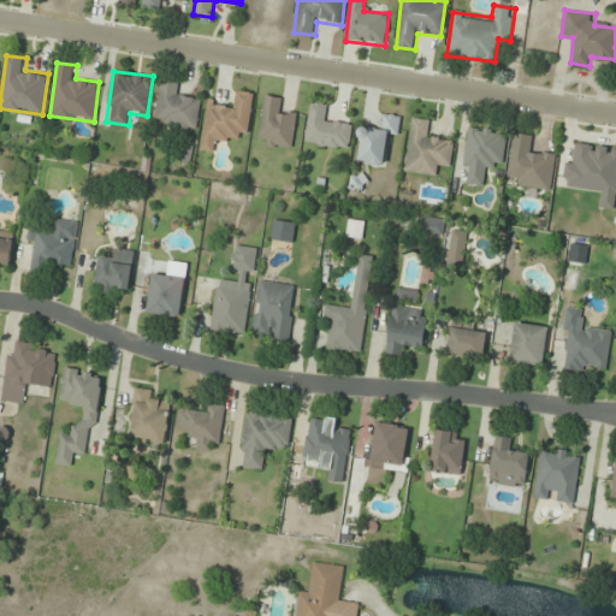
[(165,129),(197,132),(200,96),(179,94),(181,81),(160,80),(157,119),(166,120),(165,129)]
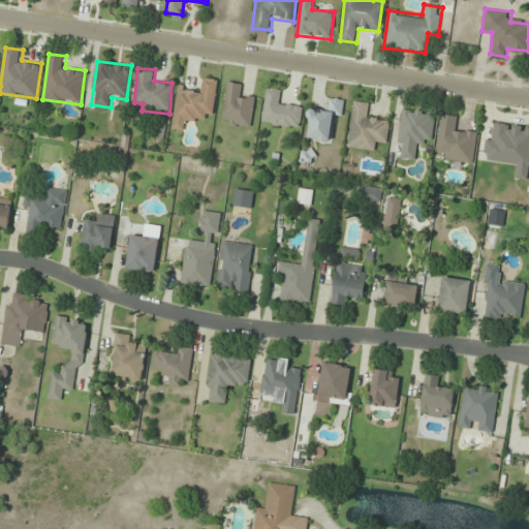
[(213,116),(218,80),(200,78),(198,88),(179,86),(173,129),(182,130),(184,120),(204,123),(205,115),(213,116)]
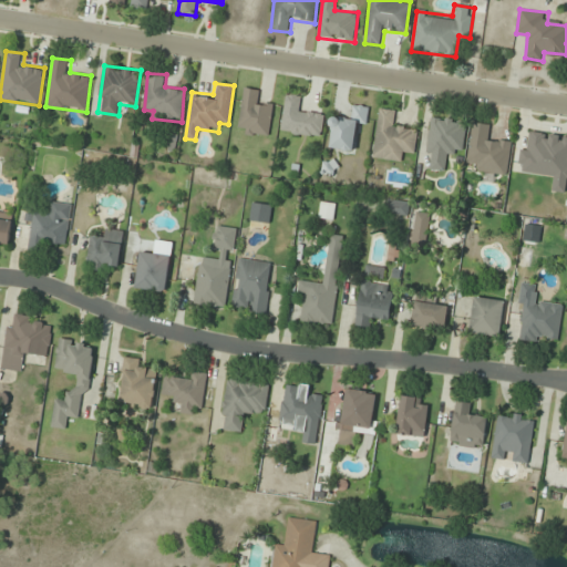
[(274,103),(256,101),(258,90),(243,88),(237,134),(269,138),(274,103)]
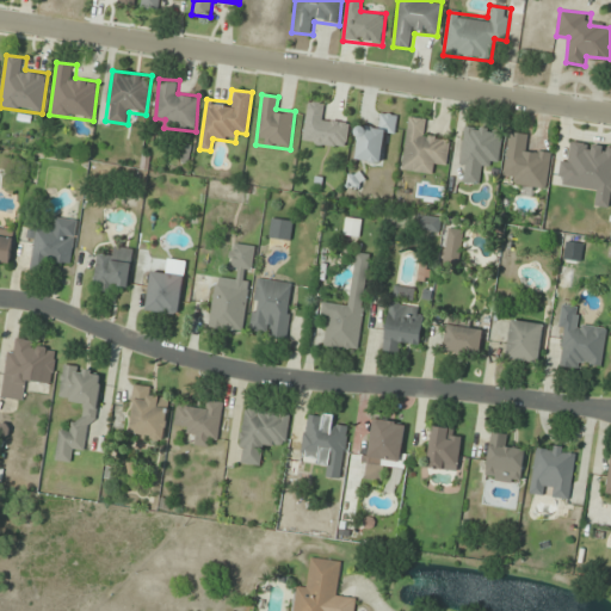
[(346,149),(350,123),(327,119),(329,104),(308,102),(302,142),(346,149)]
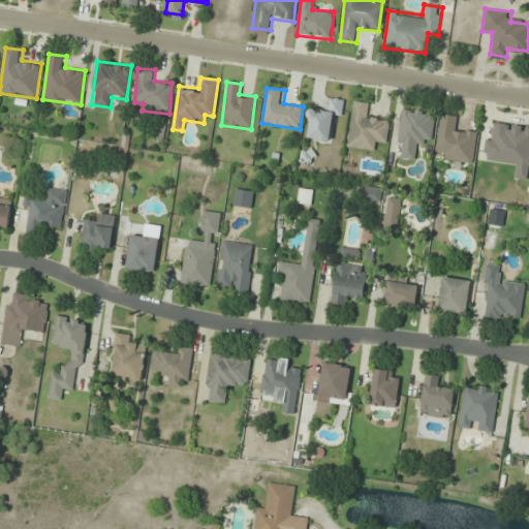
[(306,139),(330,143),(333,118),(342,119),(345,100),(329,98),(328,109),(311,106),(306,139)]
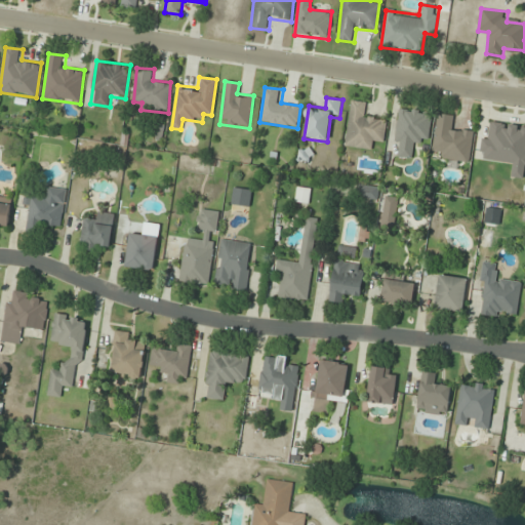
[(345,147),(372,151),(374,140),(385,143),(388,118),(368,115),(370,103),(351,99),(345,147)]
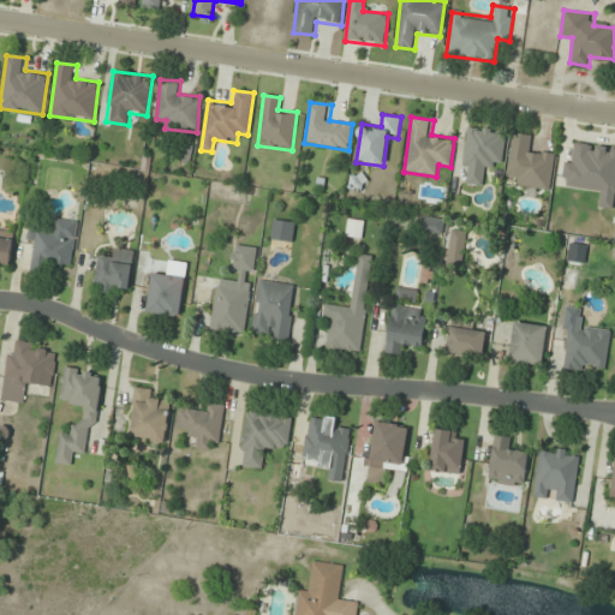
[(502,166),(506,131),(467,126),(461,171),(469,171),(467,184),(485,186),(488,163),(502,166)]
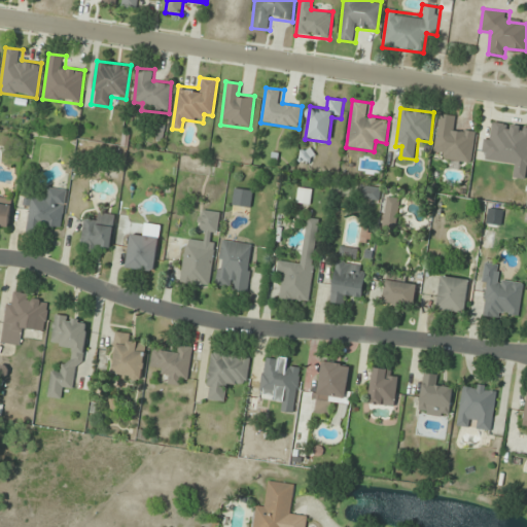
[(433,151),(443,152),(442,160),(471,164),(477,131),(456,128),(458,117),(438,114),(433,151)]
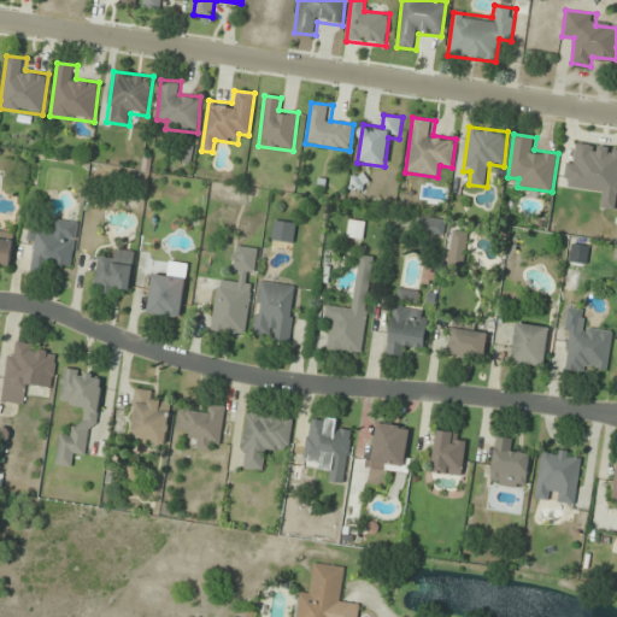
[(446,219),(422,216),(419,233),(444,236),(446,219)]
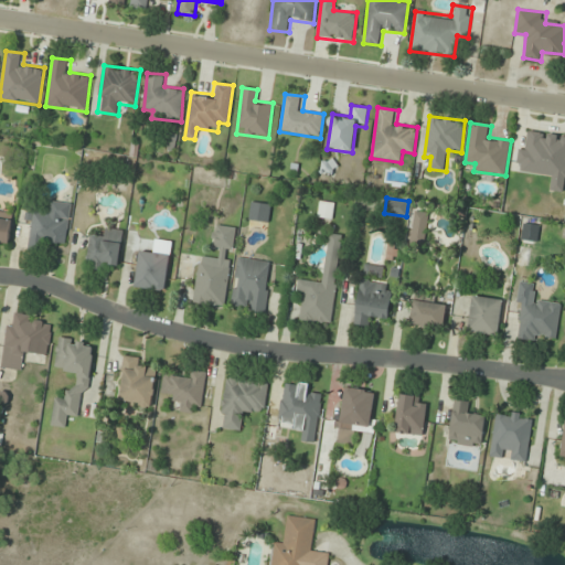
[(49,211),(30,210),(29,244),(67,246),(70,202),(50,201),(49,211)]
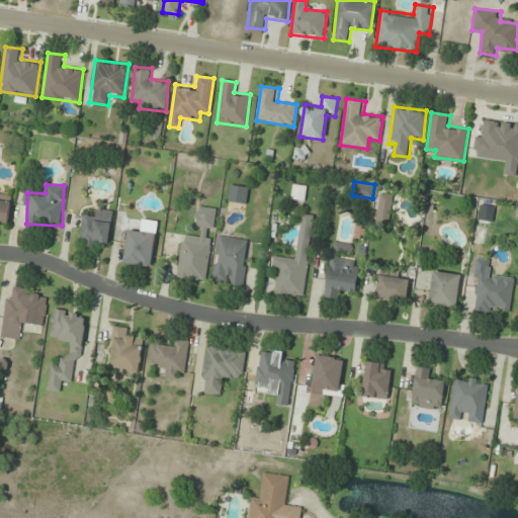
[(308,186),(294,184),(291,199),(305,201),(308,186)]
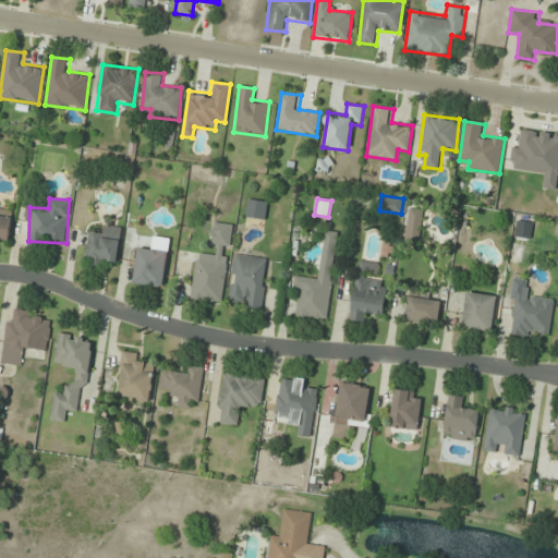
[(423,210),(410,208),(404,240),(417,242),(423,210)]
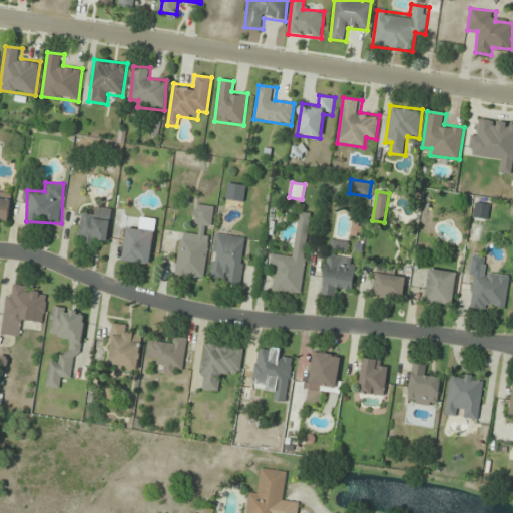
[(0,220),(8,221),(11,193),(0,192),(0,220)]
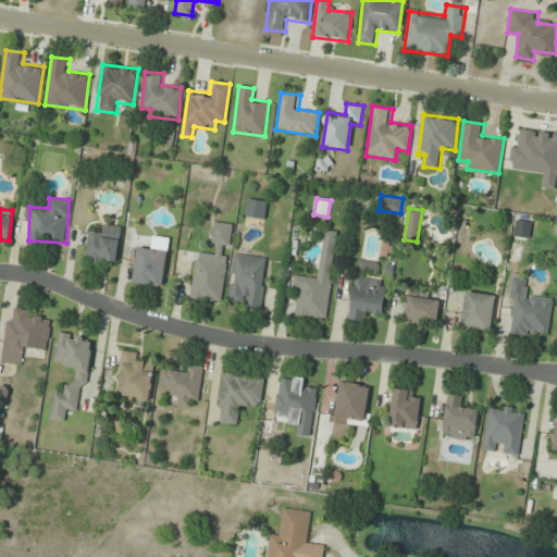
[(233,224),(212,222),(208,260),(196,258),(190,299),(222,304),(233,224)]
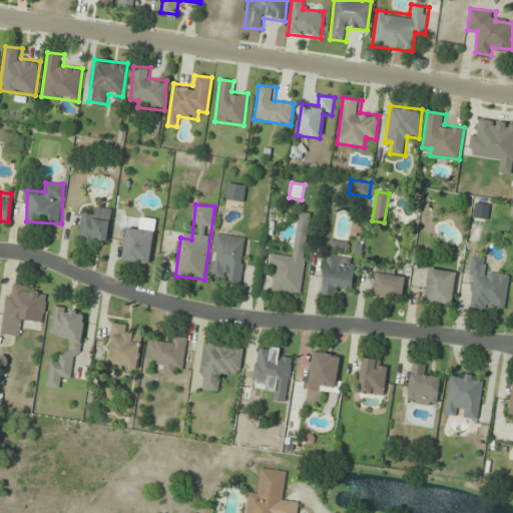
[(82,213),(77,241),(95,245),(97,238),(106,240),(112,209),(94,205),(92,215),(82,213)]
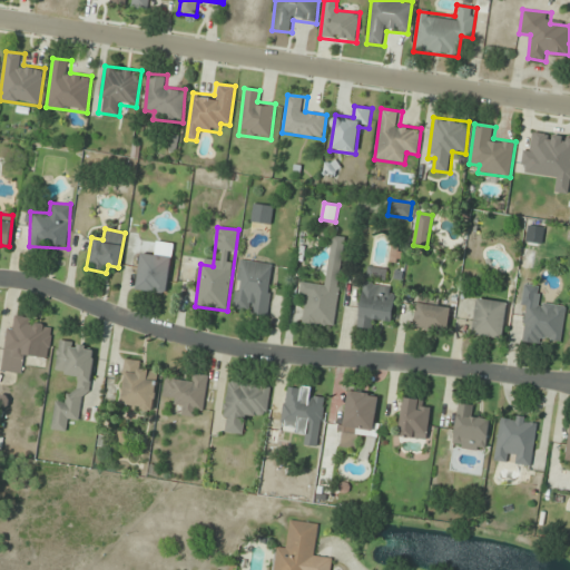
[(334,327),(345,237),(332,236),(325,285),(301,282),(300,296),(307,297),(304,323),(334,327)]
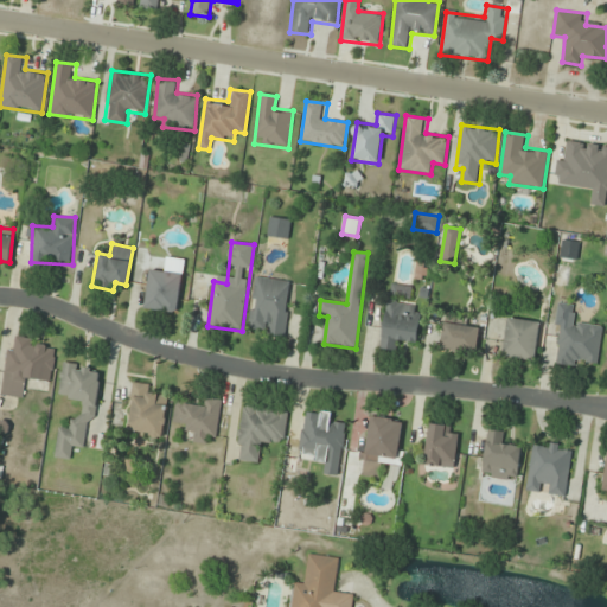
[(179,313),(185,261),(164,259),(163,270),(149,268),(145,308),(179,313)]
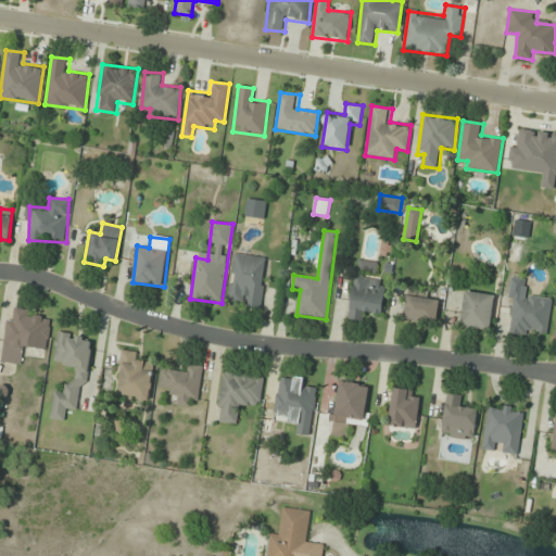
[(267,257),(232,253),(227,304),(262,308),(267,257)]
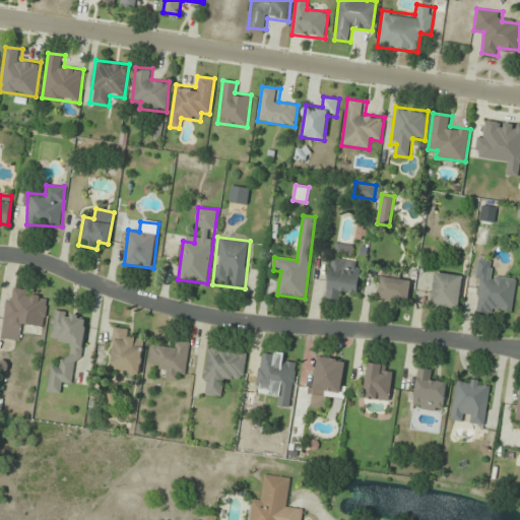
[(344,300),(345,290),(358,293),(362,262),(332,258),(326,298),(344,300)]
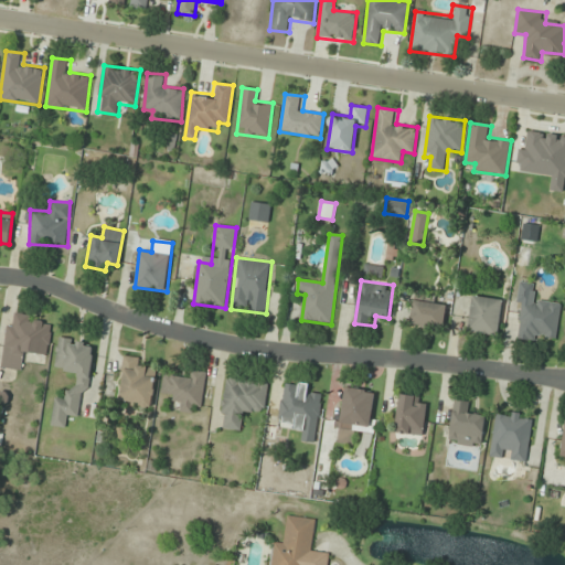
[(533,284),(522,281),(513,337),(555,343),(562,302),(531,298),(533,284)]
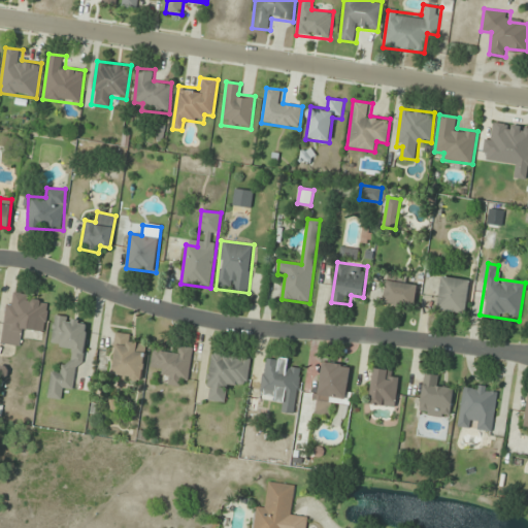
[(469,279),(441,276),(437,310),(465,314),(469,279)]
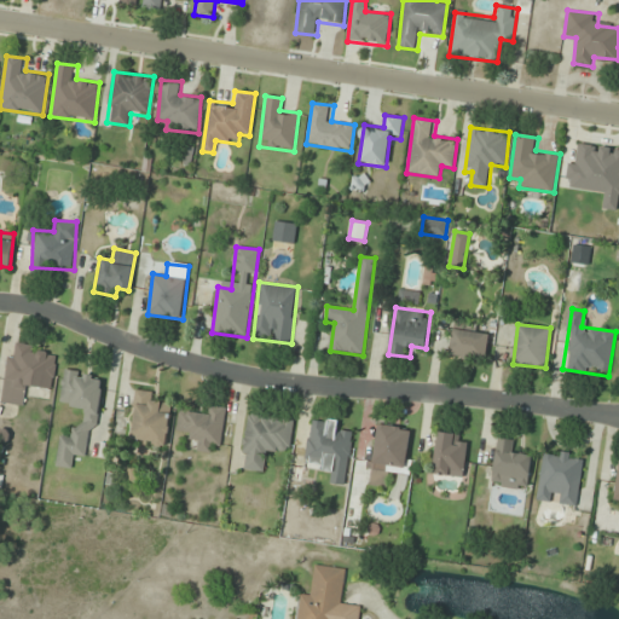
[(487,334),(452,330),(450,357),(486,359),(487,334)]
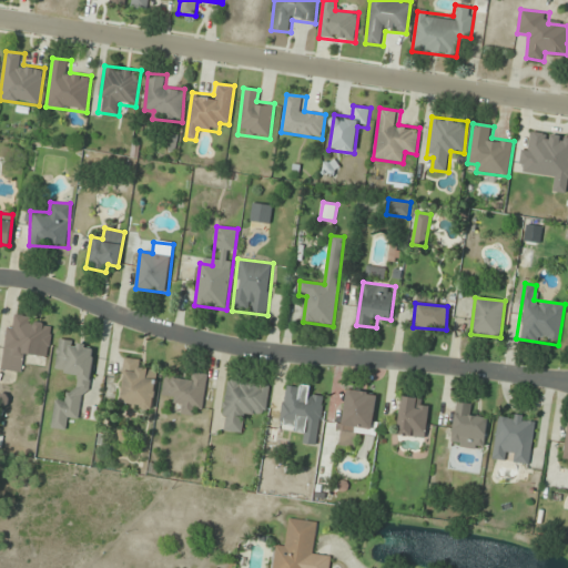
[(2,371),(22,373),(24,353),(49,356),(52,327),(31,325),(32,316),(8,314),(2,371)]
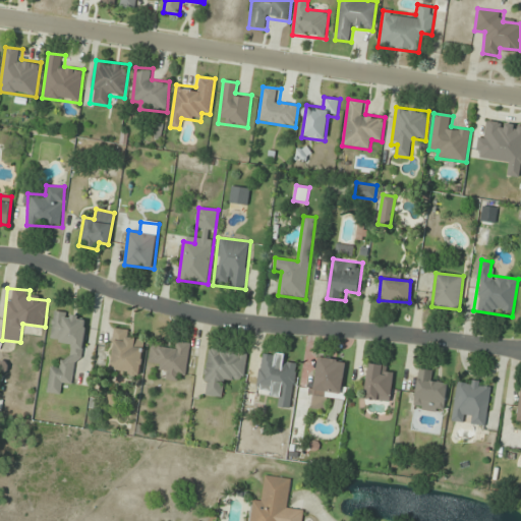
[(84,315),(54,311),(50,341),(71,344),(69,358),(61,358),(60,368),(50,367),(48,393),(61,394),(62,384),(77,386),(84,315)]
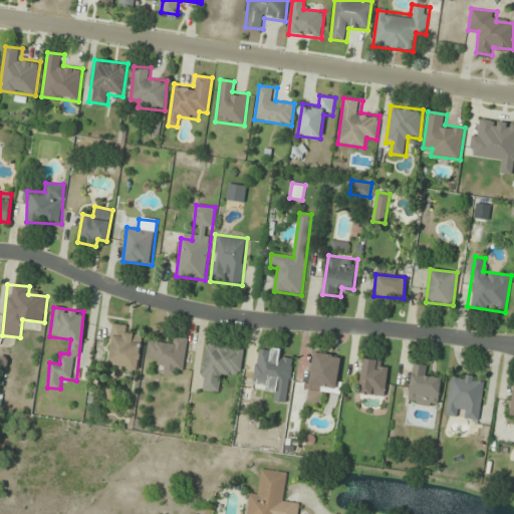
[(107,366),(138,370),(143,336),(126,334),(127,325),(112,323),(107,366)]
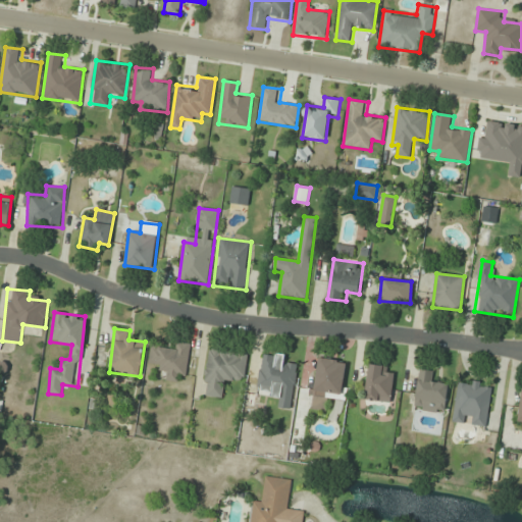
[(185,383),(191,345),(174,343),(173,351),(151,348),(148,367),(167,370),(166,380),(185,383)]
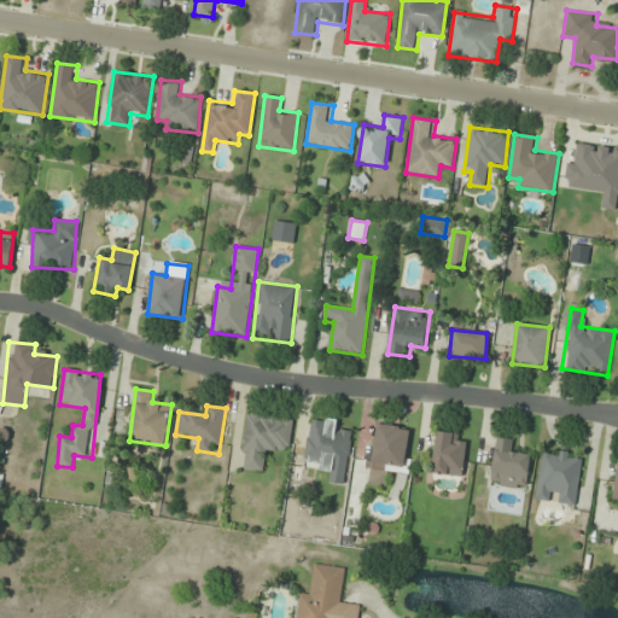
[(266,450),(290,453),(293,418),(246,412),(239,468),(263,471),(266,450)]
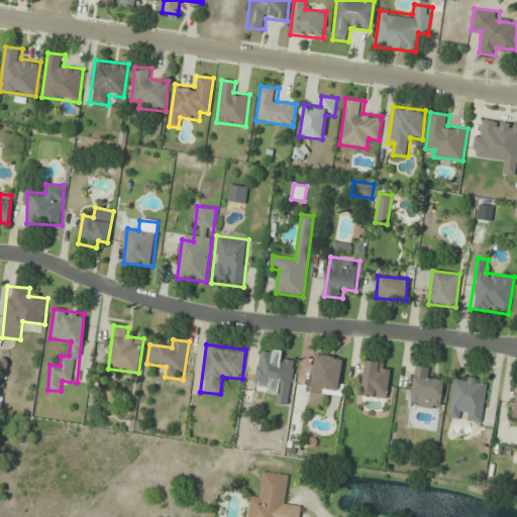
[(295,362),(283,359),(284,350),(260,347),(254,390),(279,393),(277,405),(289,406),(295,362)]
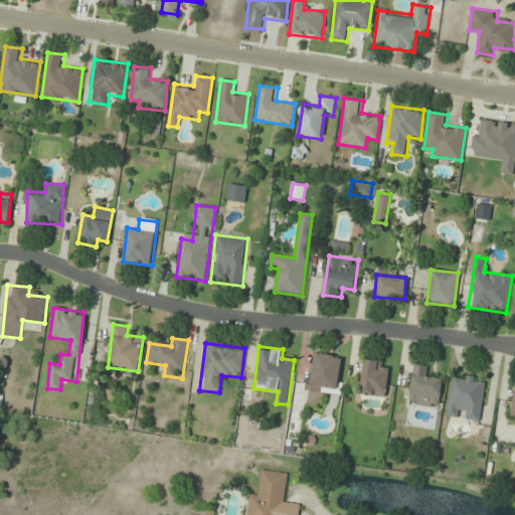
[(307,403),(321,405),(323,391),(337,393),(343,357),(315,352),(307,403)]
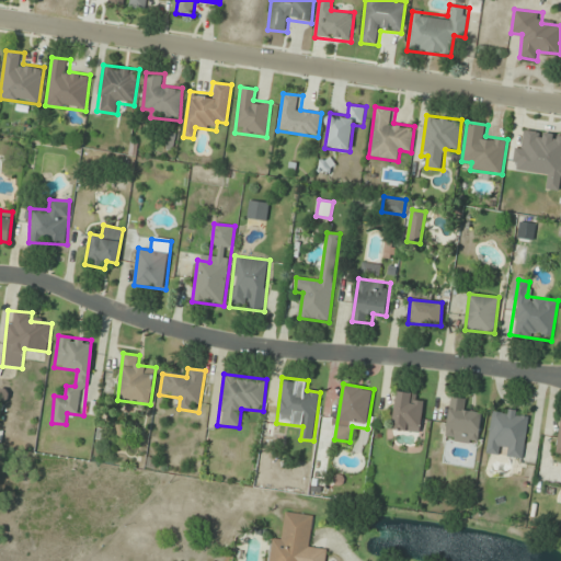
[(424,395),(397,391),(392,430),(420,433),(424,395)]
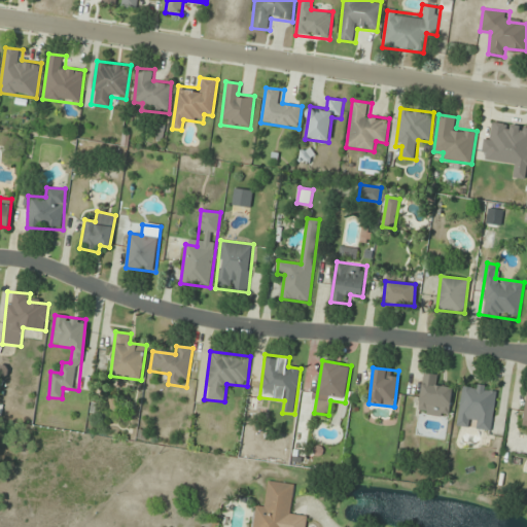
[(453,387),(433,385),(434,374),(424,372),(418,413),(449,417),(453,387)]
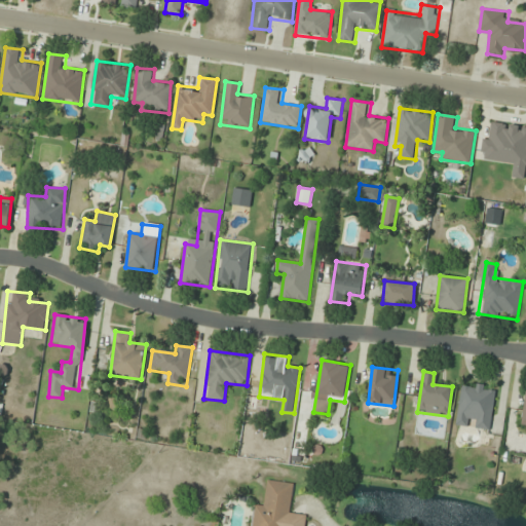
[(495,387),(460,384),(456,425),(491,429),(495,387)]
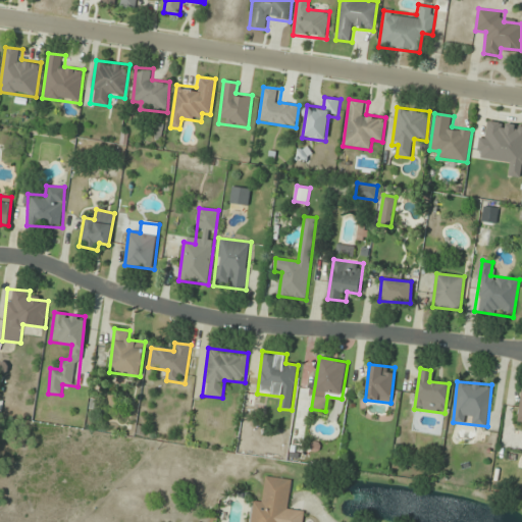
[(292,479),(265,477),(263,502),(252,501),(249,521),(302,521),(304,512),(289,510),(292,479)]
